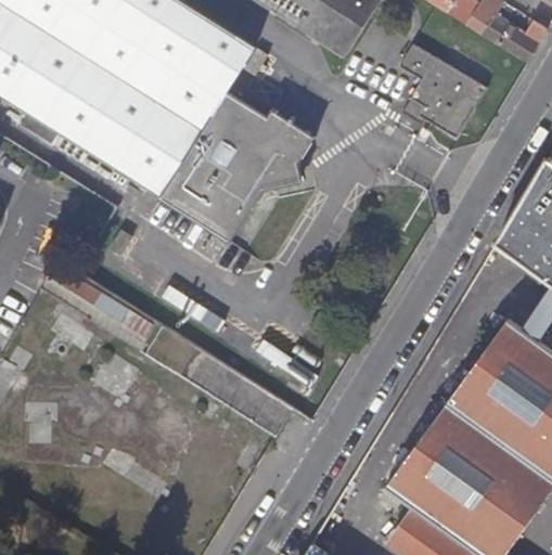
[(0,95),(229,240),(261,188),(302,184),(296,164),(312,138),(269,110),(265,116),(226,91),(254,47),(181,0),(0,0),(0,95)]
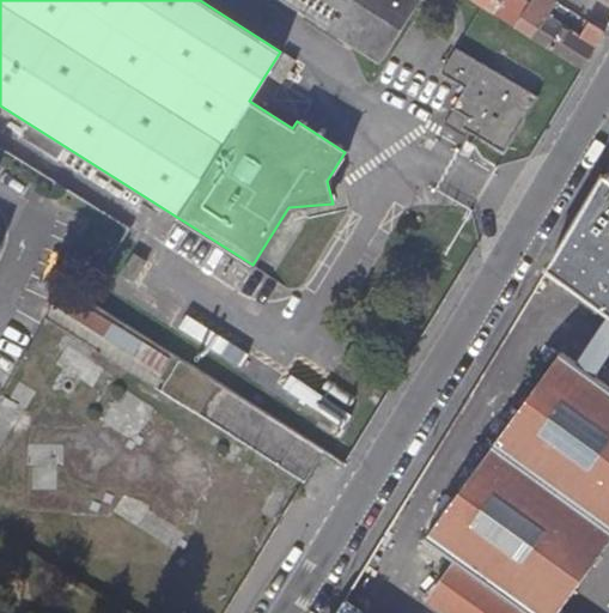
[(279,0),(378,64),(418,0),(279,0)]
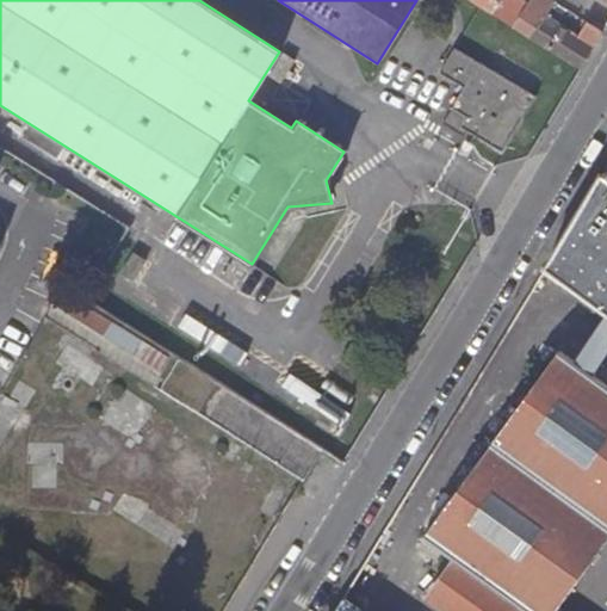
[(469,0),(476,4),(511,26),(525,4),(519,0),(469,0)]
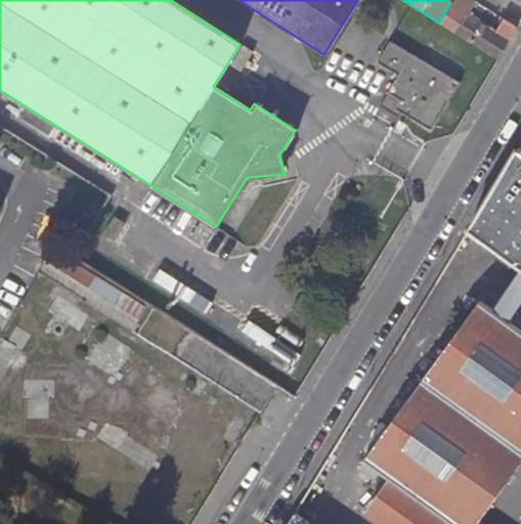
[(438,23),(496,59),(515,29),(513,26),(505,20),(496,34),(469,16),(478,4),(471,0),(452,0),(450,3),(438,23)]
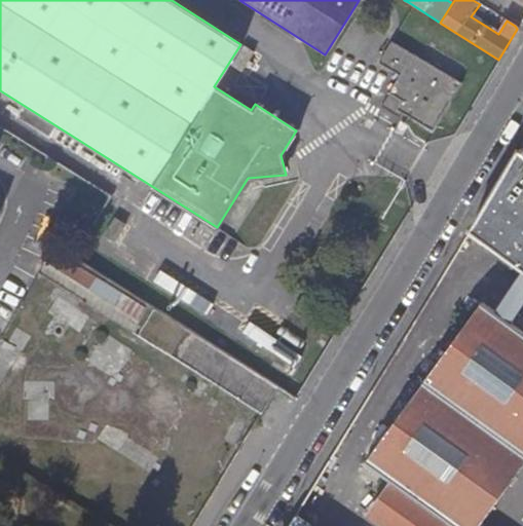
[(390,42),(377,65),(398,77),(379,108),(393,116),(396,112),(431,134),(460,85),(390,42)]
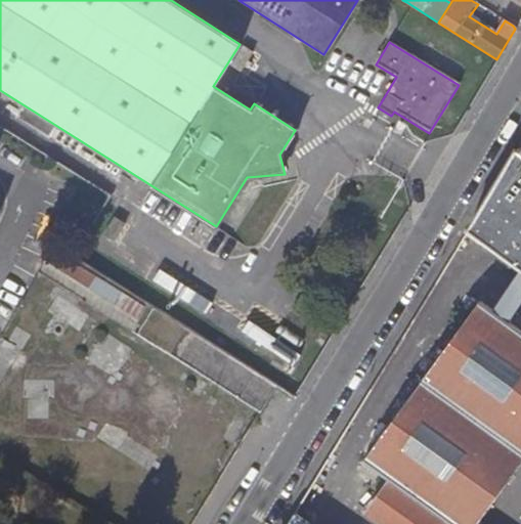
[(520,147),(518,145),(467,230),(520,269),(520,271),(506,295),(494,312),(506,320),(517,303),(520,297),(520,147)]
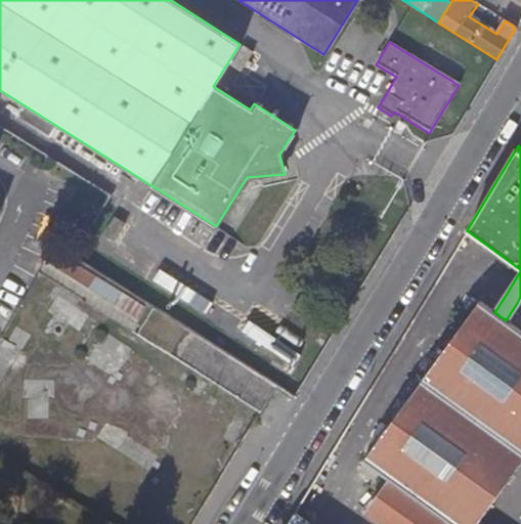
[(520,332),(506,320),(494,312),(478,301),(363,460),(390,479),(366,514),(380,523),(475,523),(520,462),(520,332)]
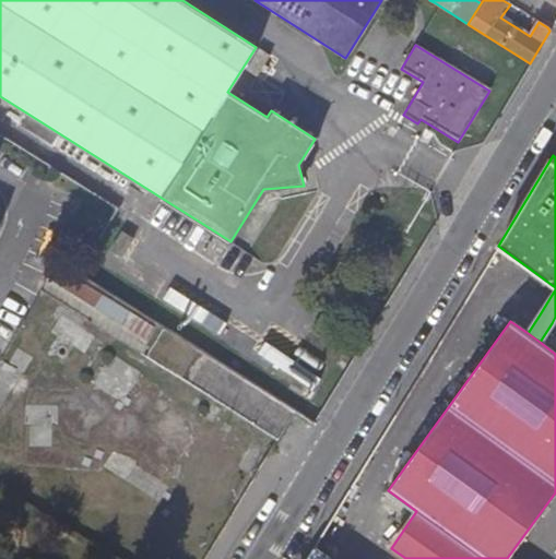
[(281,403),(199,352),(182,379),(264,430),(281,403)]
